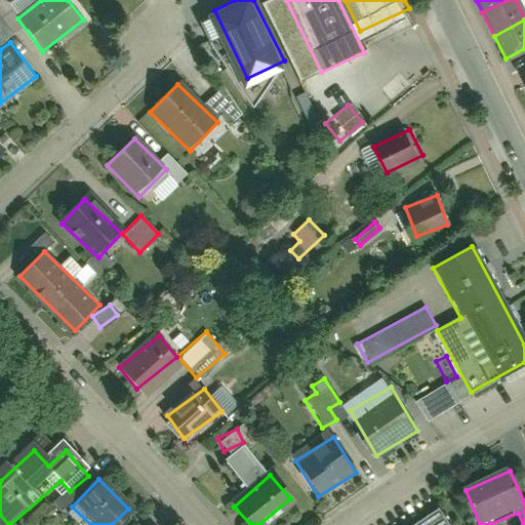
[(448,524),(439,510),(413,524),(448,524)]
